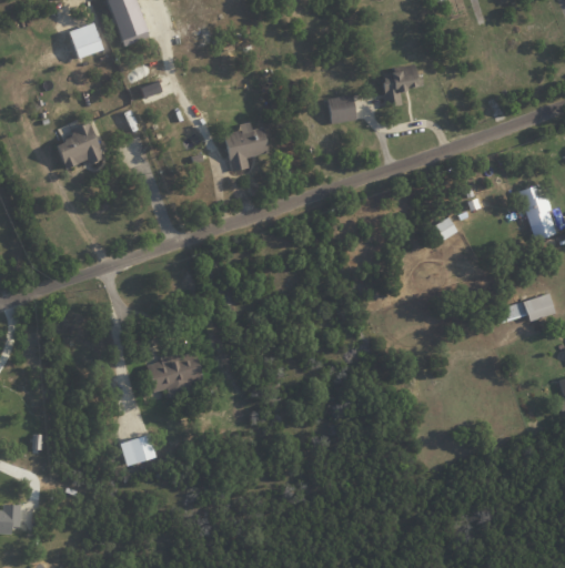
[(108,0),(124,47),(150,38),(137,0),(108,0)]
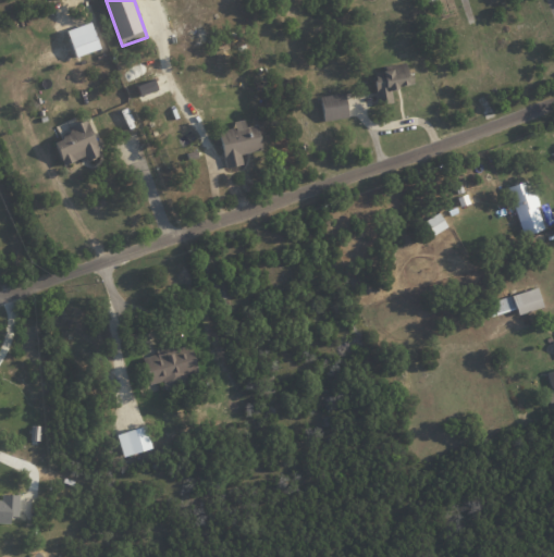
[(101,48),(93,22),(68,31),(77,57),(101,48)]
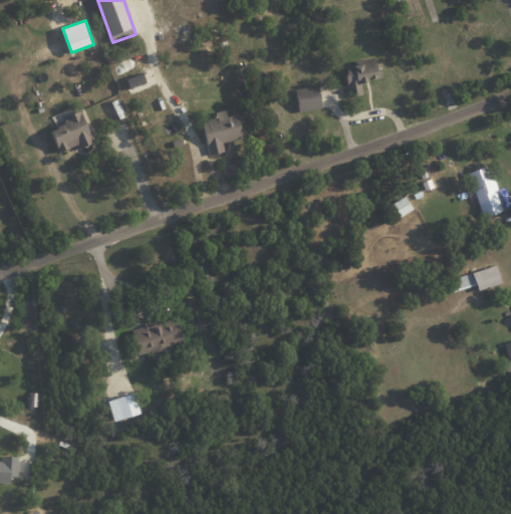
[(380,78),(377,57),(363,60),(363,63),(346,66),(350,96),(364,94),(362,81),(380,78)]
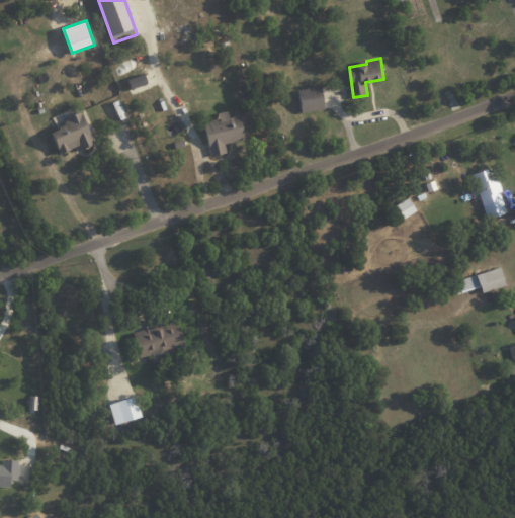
[(149,84),(145,74),(129,80),(132,89),(149,84)]
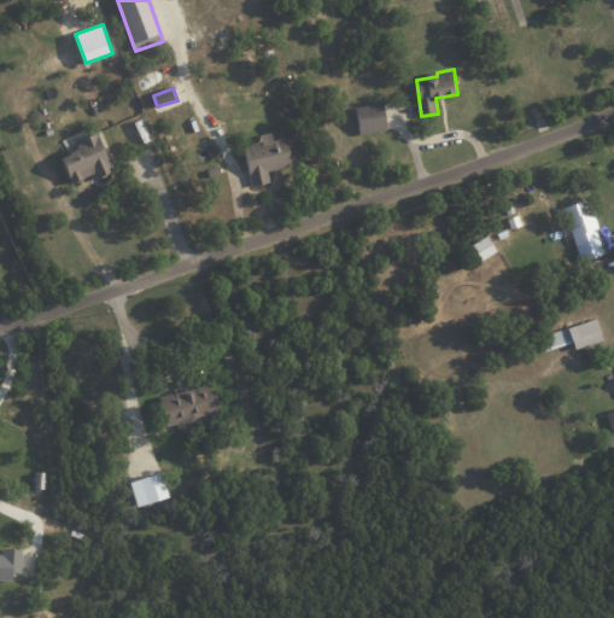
[(356,108),(361,135),(389,130),(384,103),(356,108)]
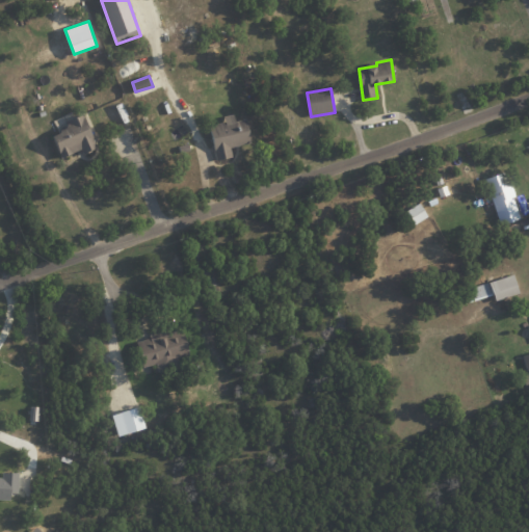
[(99,148),(84,113),(68,121),(71,127),(53,135),(63,158),(82,149),(84,154),(99,148)]
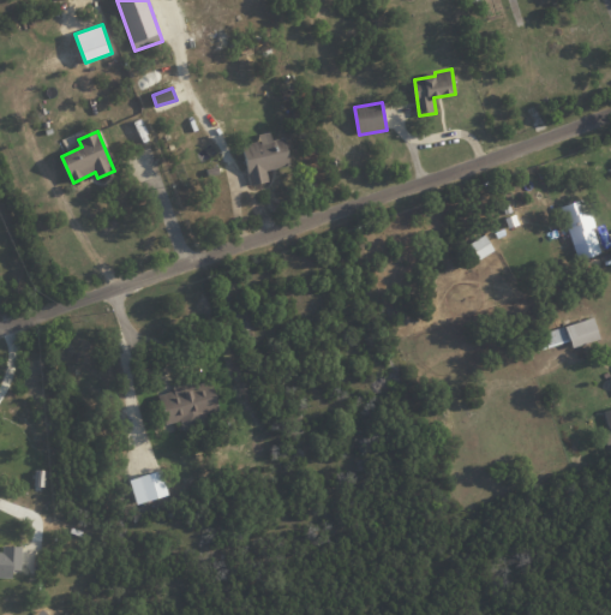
[(244,144),(251,185),(270,181),(268,169),(291,165),(286,138),(273,141),(271,132),(261,135),(262,142),(244,144)]
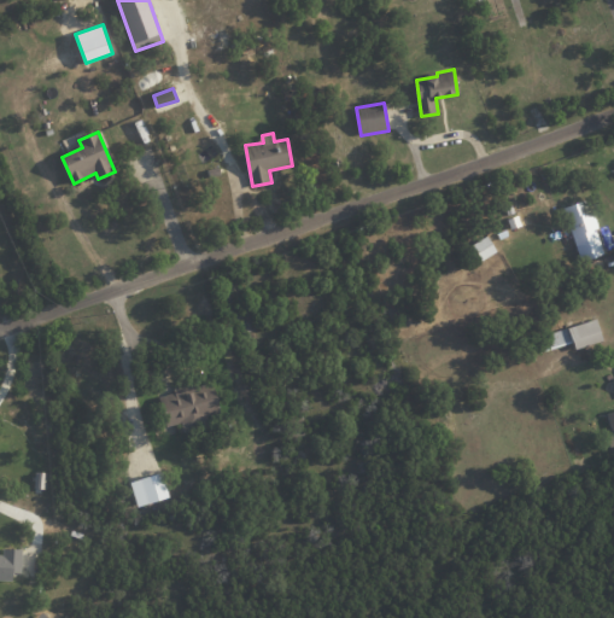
[(606,254),(589,199),(565,208),(582,262),(606,254)]
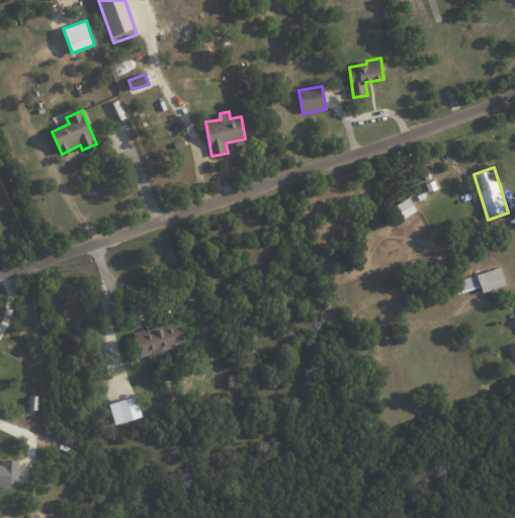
[(398,205),(405,219),(418,210),(410,197),(398,205)]
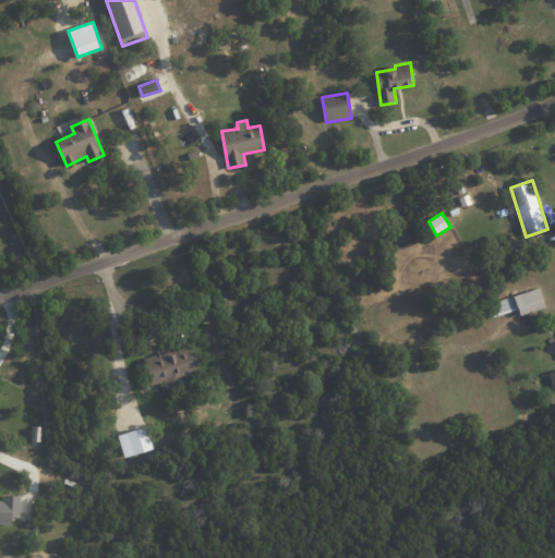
[(521,315),(545,307),(540,289),(484,305),(489,318),(519,310),(521,315)]
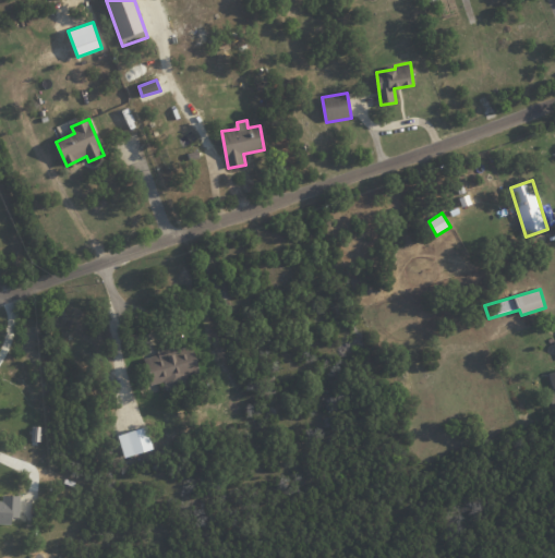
[(151,385),(166,383),(167,389),(190,386),(189,374),(200,373),(195,348),(168,352),(146,355),(151,385)]
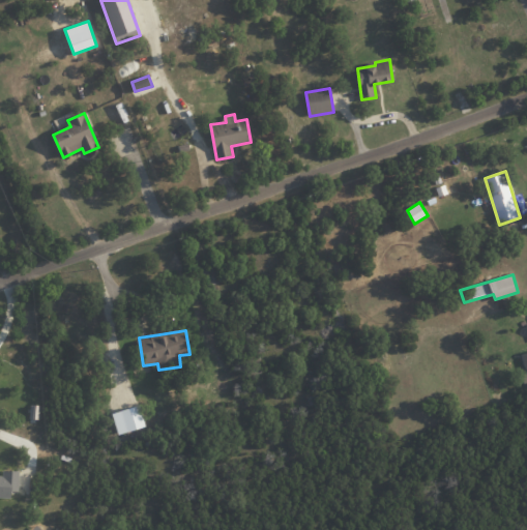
[(0,498),(11,499),(11,492),(19,492),(20,473),(0,472),(0,498)]
